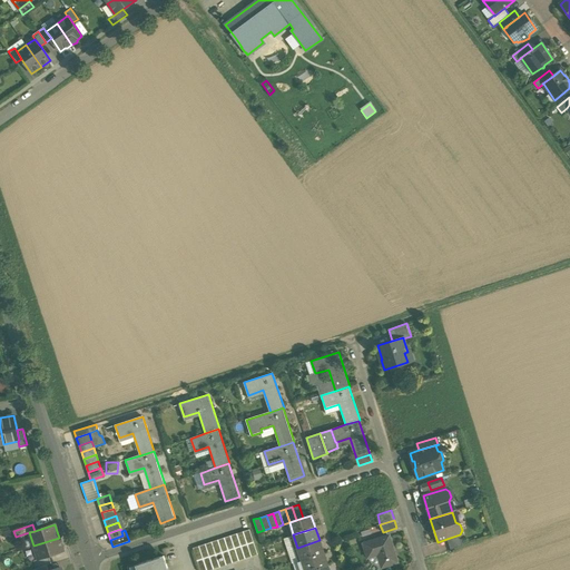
[(248,544),(254,542),(249,530),(244,532),(248,544)]
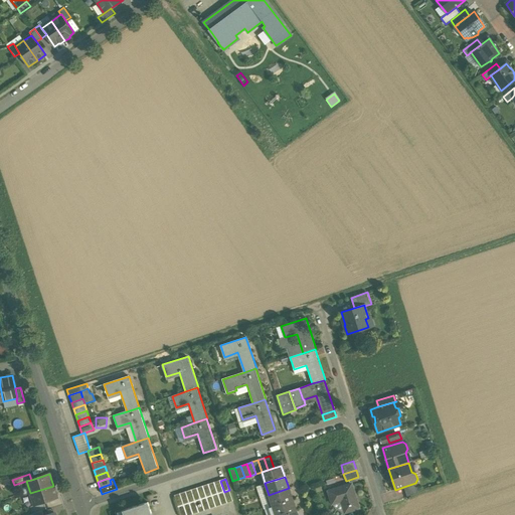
[(218,494),(224,492),(220,481),(214,483),(218,494)]
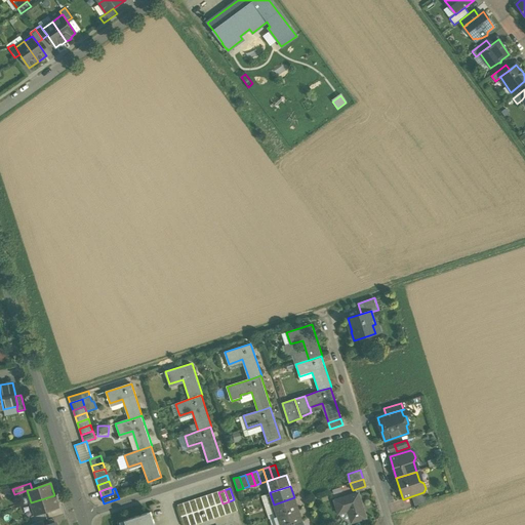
[(216,506),(223,503),(218,492),(212,494),(216,506)]
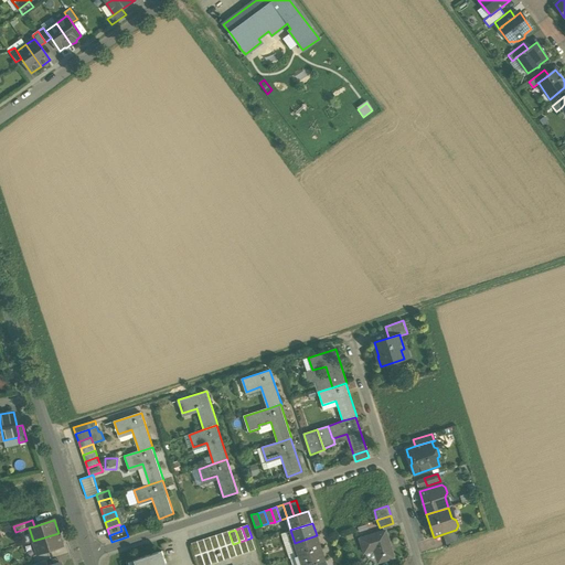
[(456,530),(443,534),(447,545),(459,541),(456,530)]
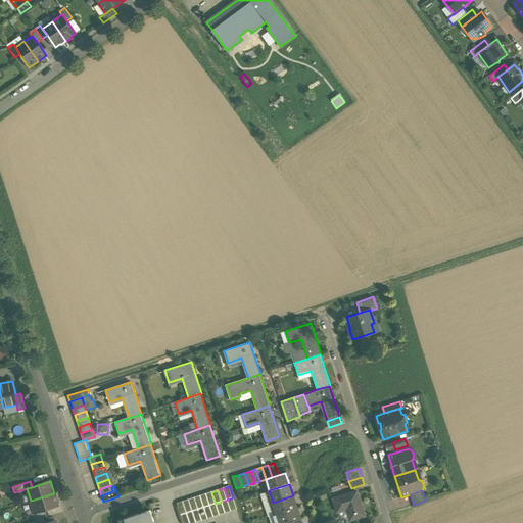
[(260,493),(265,505),(270,503),(266,491),(260,493)]
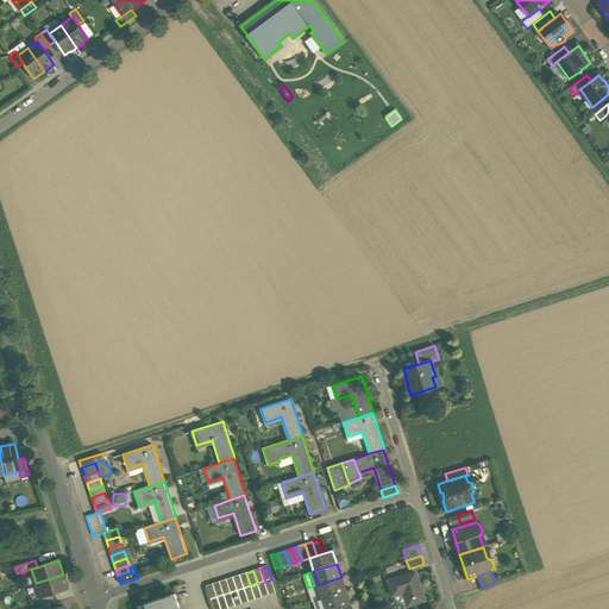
[(416,572),(389,582),(393,595),(403,591),(408,606),(425,601),(416,572)]
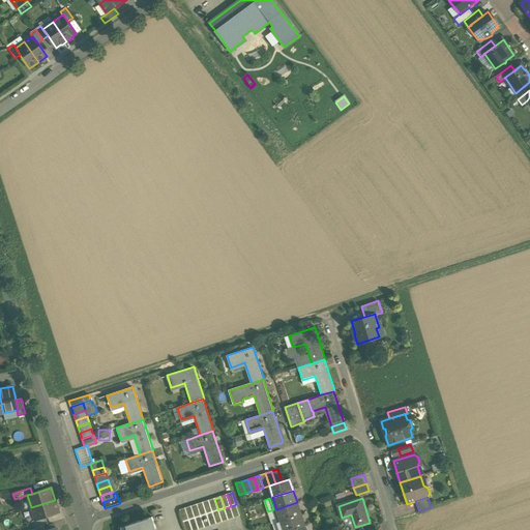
[(213,512),(218,510),(214,499),(209,501),(213,512)]
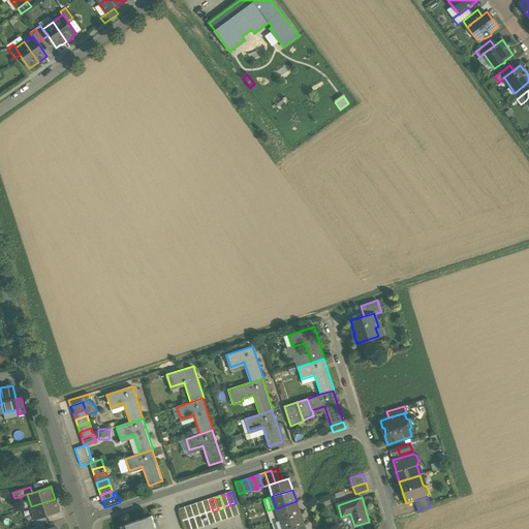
[(55,499),(31,506),(35,519),(44,516),(59,511),(55,499)]
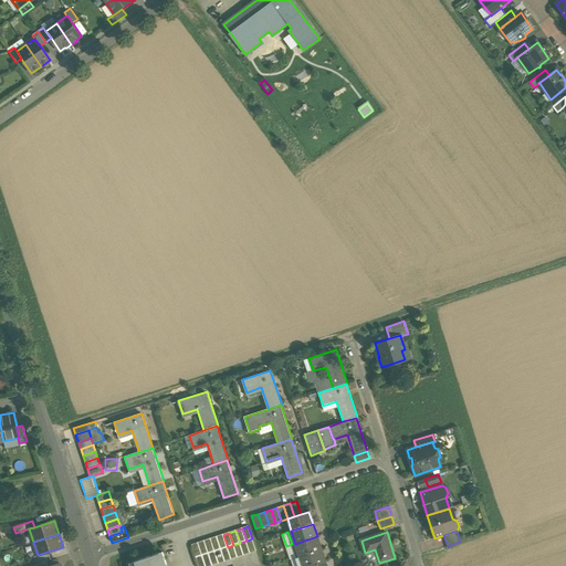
[(221,549),(228,547),(223,535),(217,537),(221,549)]
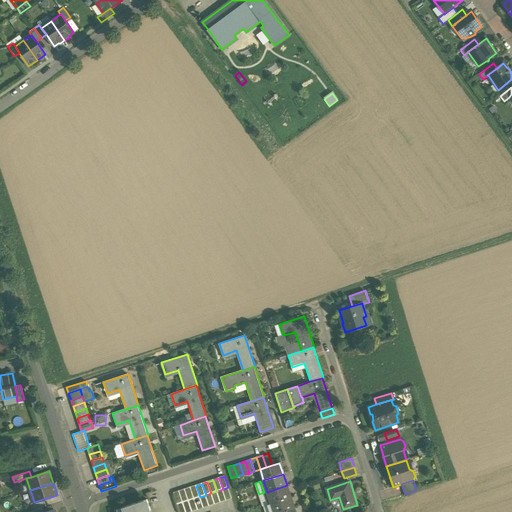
[(287,485),(267,492),(271,503),(291,497),(287,485)]
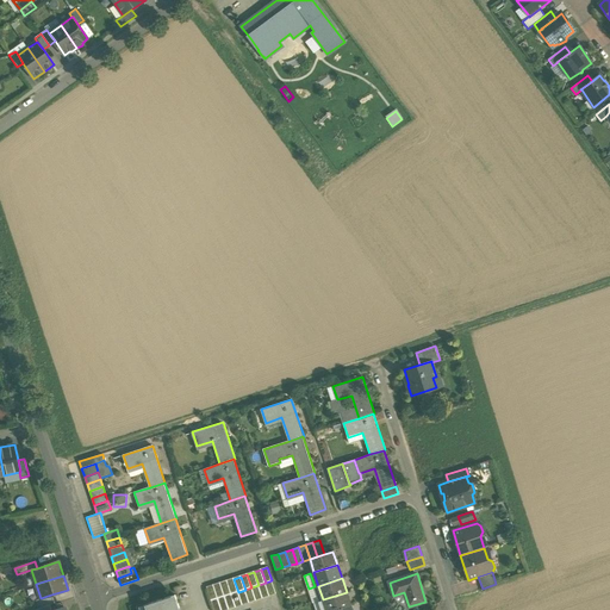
[(231,595),(238,592),(234,579),(228,582),(231,595)]
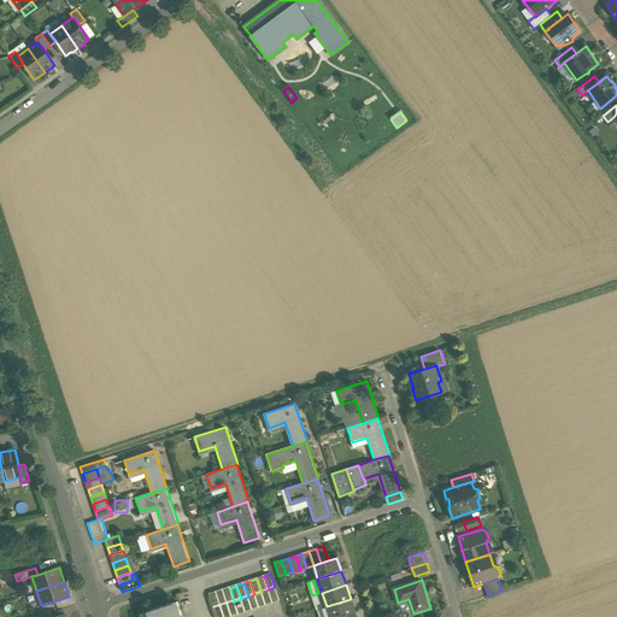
[(275,587),(269,589),(274,603),(280,600),(275,587)]
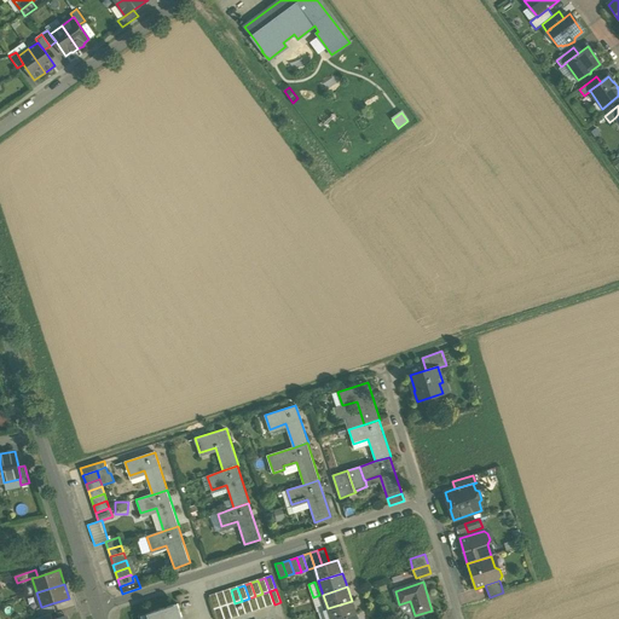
[(229,606),(235,603),(231,590),(224,593),(229,606)]
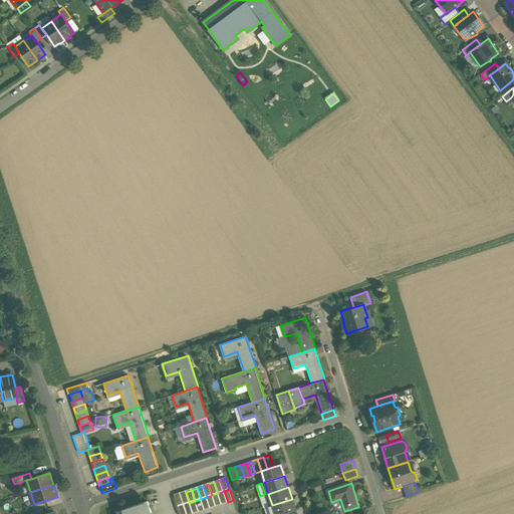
[(224,491),(218,493),(222,504),(228,502),(224,491)]
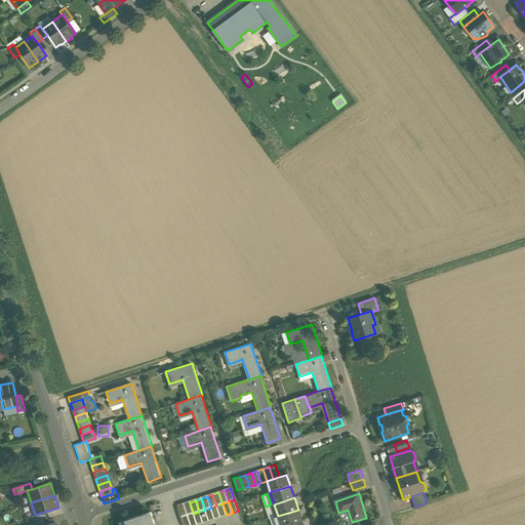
[(188,516),(194,514),(190,502),(184,505),(188,516)]
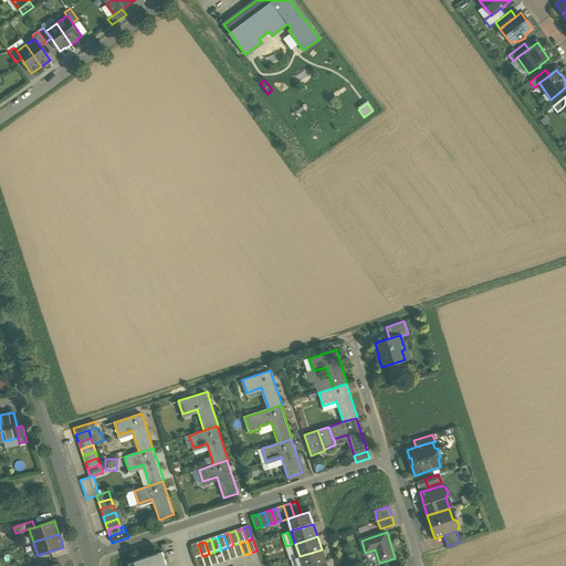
[(240,543),(233,545),(238,557),(244,555),(240,543)]
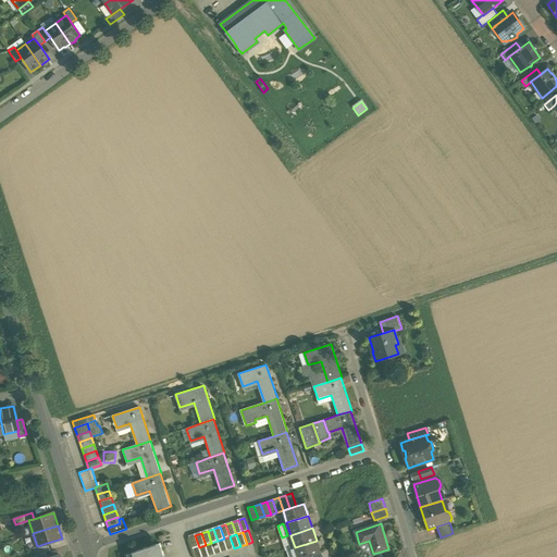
[(193,549),(199,547),(195,535),(189,537),(193,549)]
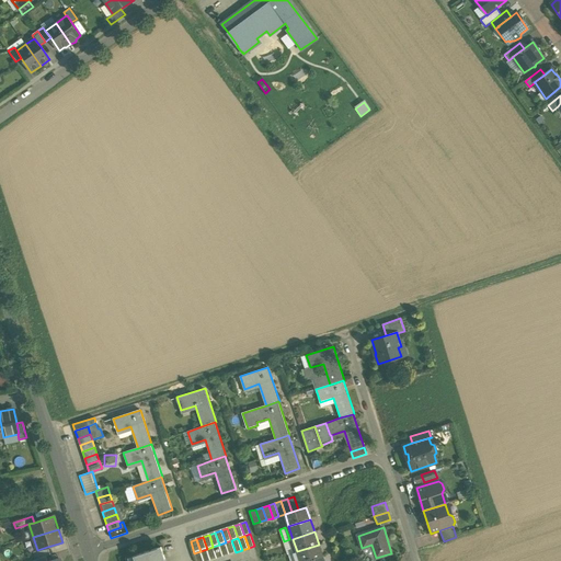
[(231,540),(226,542),(230,554),(236,552),(231,540)]
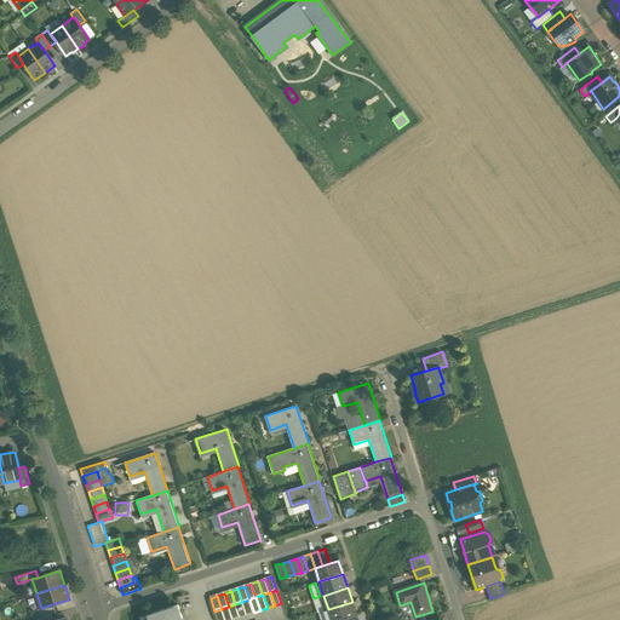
[(250,600),(242,602),(247,615),(254,613),(250,600)]
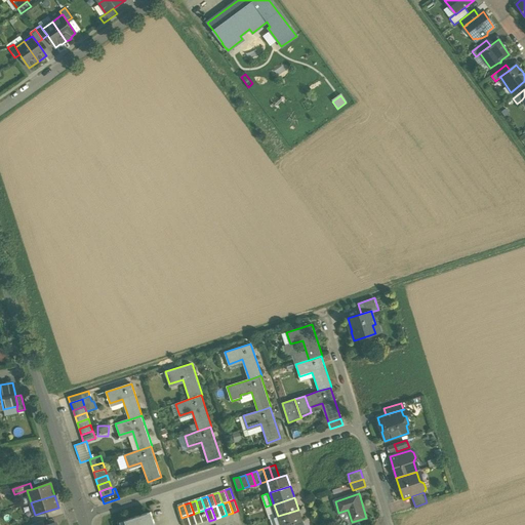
[(205,510),(199,512),(203,523),(209,521),(205,510)]
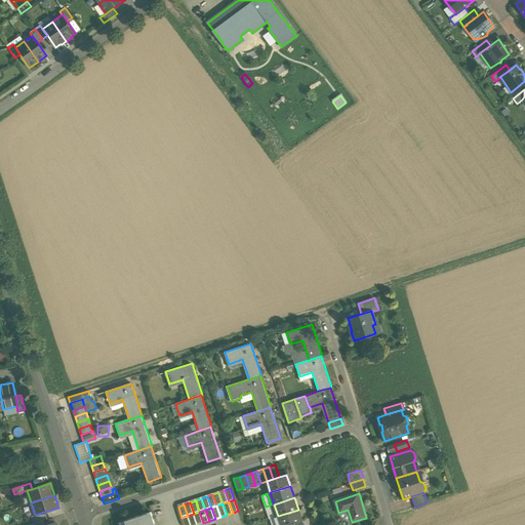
[(298,510),(278,516),(280,524),(289,524),(301,521),(298,510)]
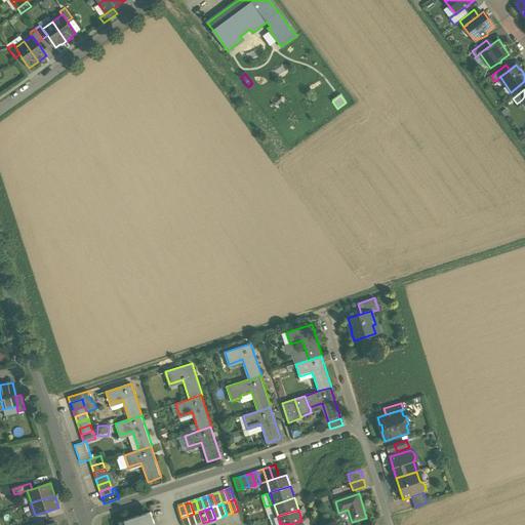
[(35,515),(31,516),(33,524),(43,521),(47,519),(44,512),(35,515)]
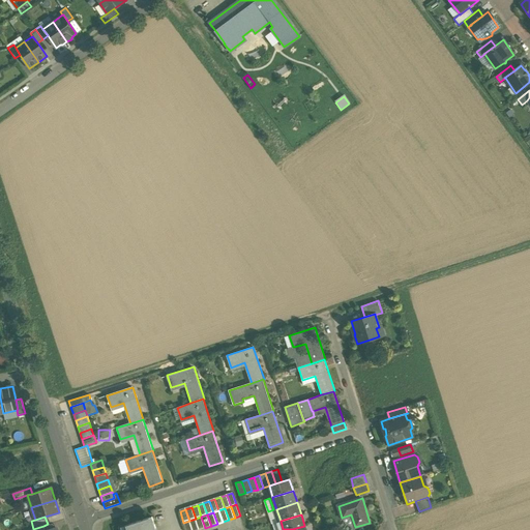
[(156,529),(152,517),(125,526),(125,529),(156,529)]
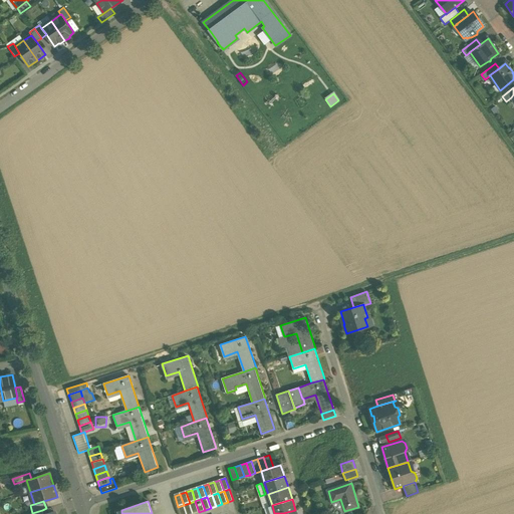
[(195,501),(190,503),(194,513),(199,512),(195,501)]
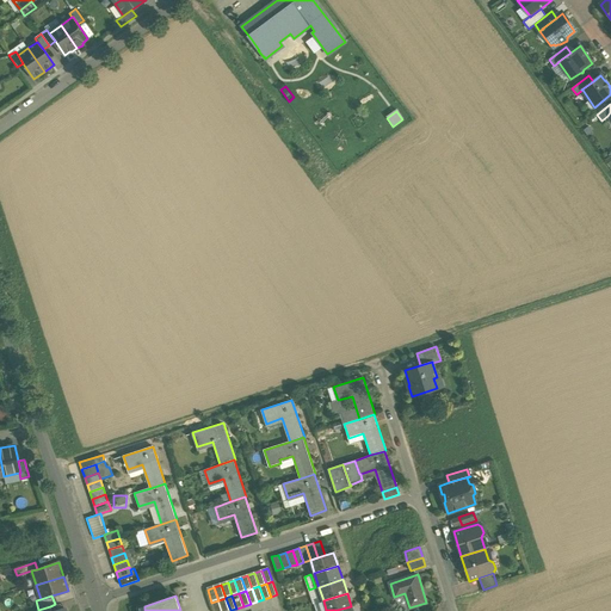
[(226,598),(218,600),(222,610),(229,610),(230,610),(226,598)]
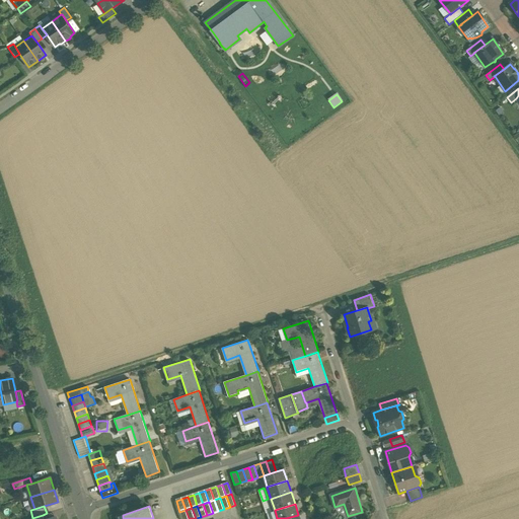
[(189,518),(186,510),(179,512),(181,518),(189,518)]
